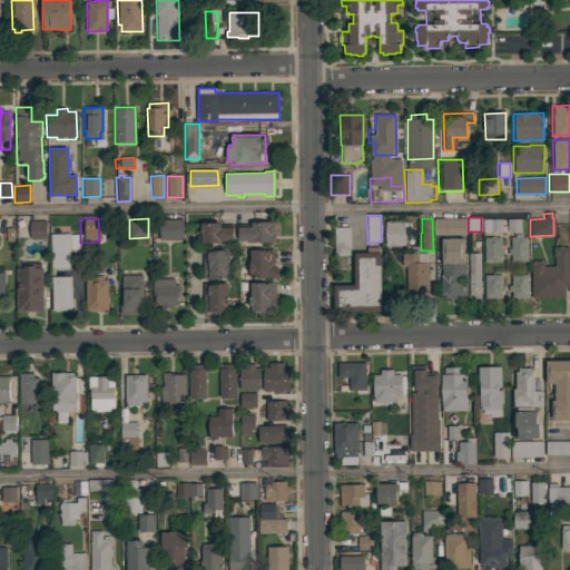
[(465,218),(465,235),(434,235),(433,218),(465,218)]
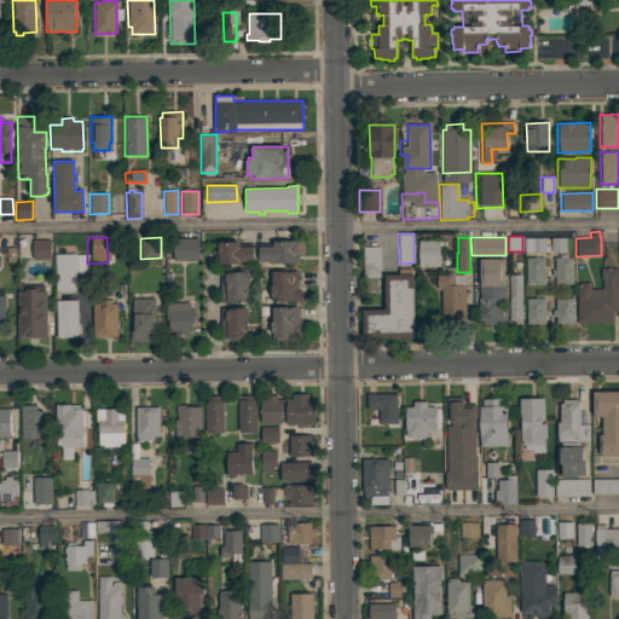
[(550,238),(565,237),(566,252),(550,253),(550,238)]
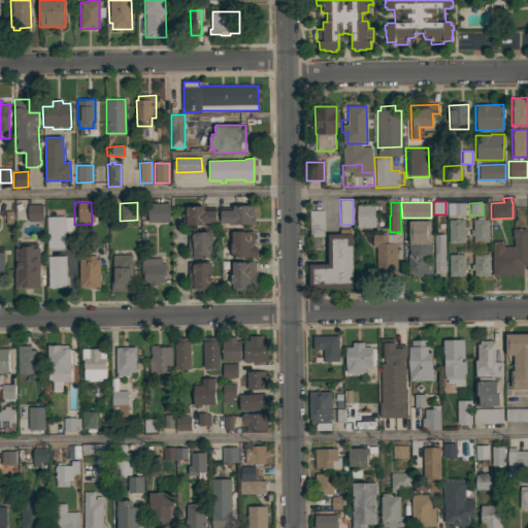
[(169,203),(170,221),(147,222),(147,203),(169,203)]
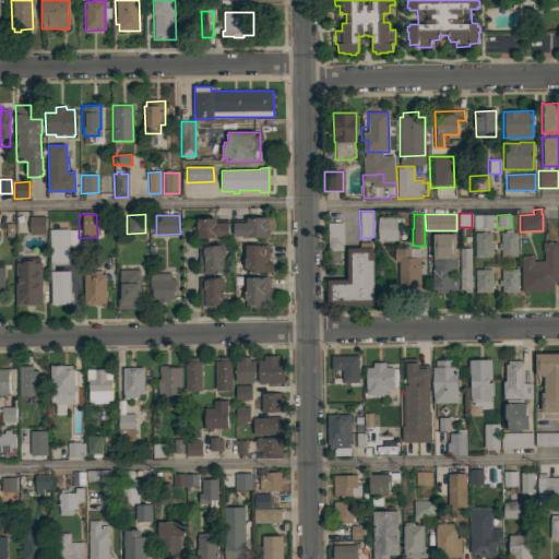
[(473,228),(473,215),(492,215),(492,222),(496,222),(496,228),(473,228)]
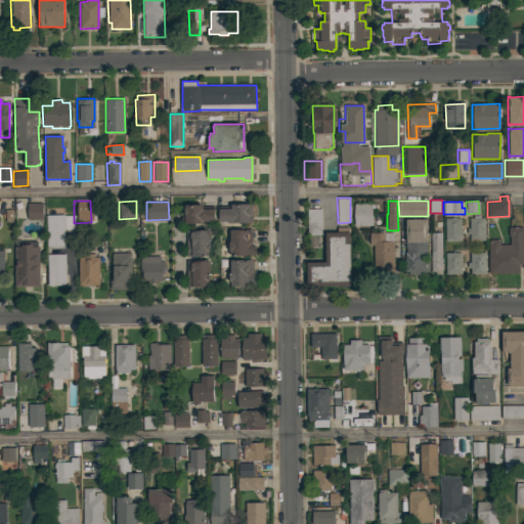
[(42,203),(42,219),(27,219),(27,203),(42,203)]
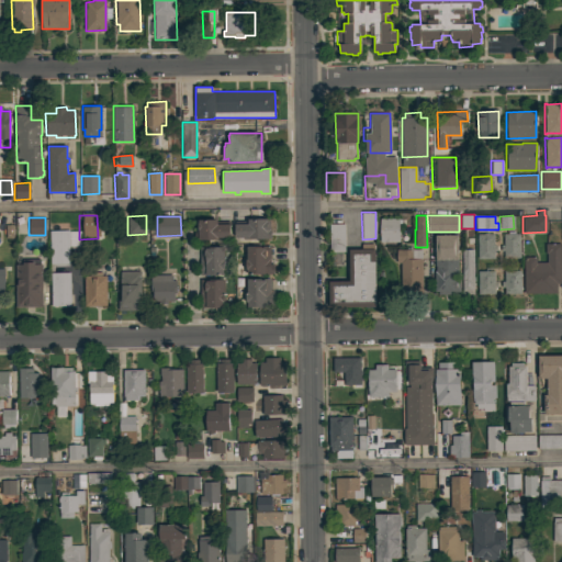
[(243,239),(243,237),(235,237),(235,224),(235,221),(248,221),(248,220),(269,218),(270,229),(270,239),(243,239)]
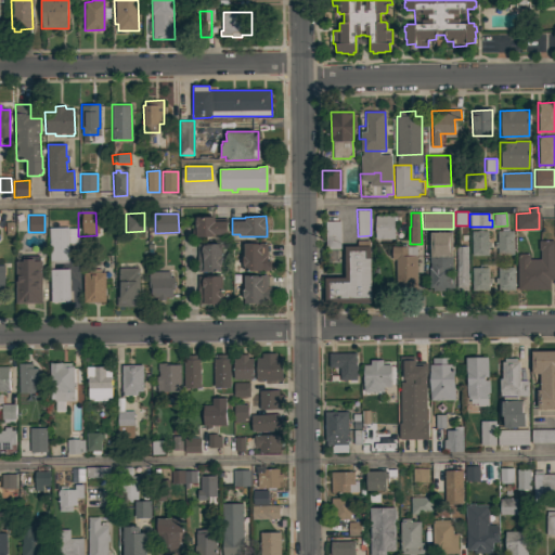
[(394,216),(394,239),(375,240),(375,216),(394,216)]
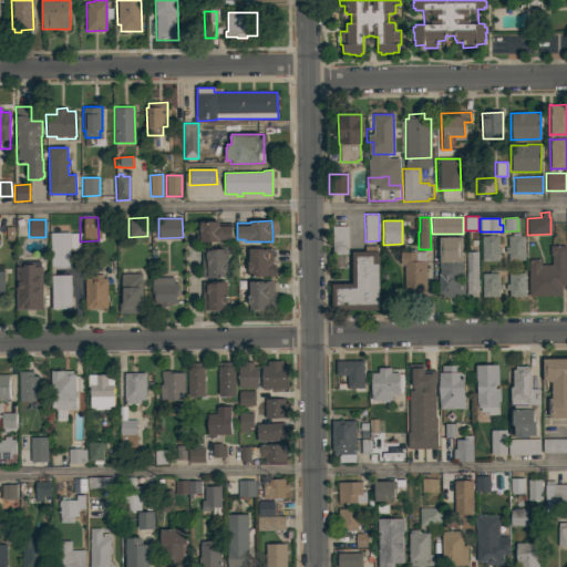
[(196,233),(197,233),(197,222),(219,222),(219,224),(233,224),(233,234),(234,234),(234,239),(225,240),(225,241),(196,243),(196,233)]
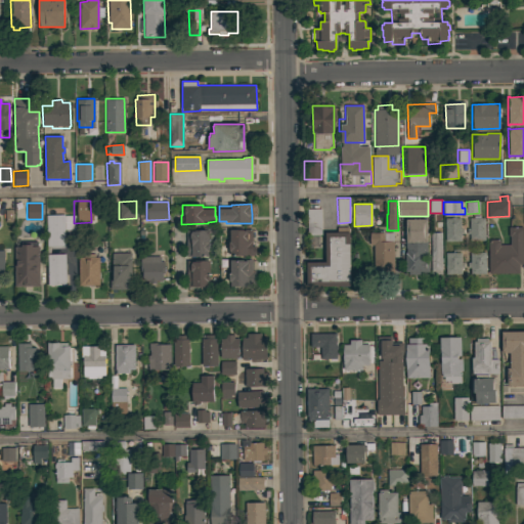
[(12,206),(13,220),(24,220),(24,206),(12,206)]
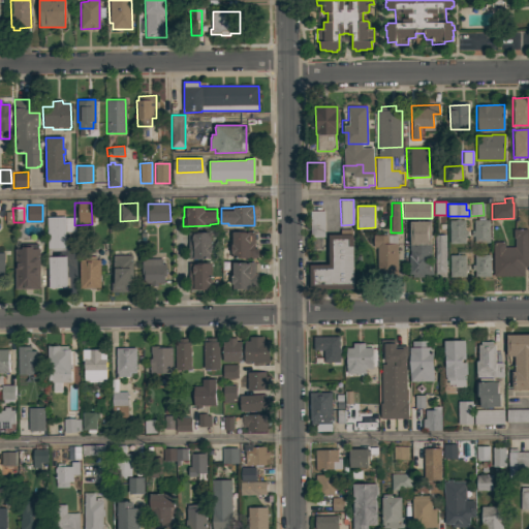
[(310,211),(323,211),(324,237),(310,238),(310,211)]
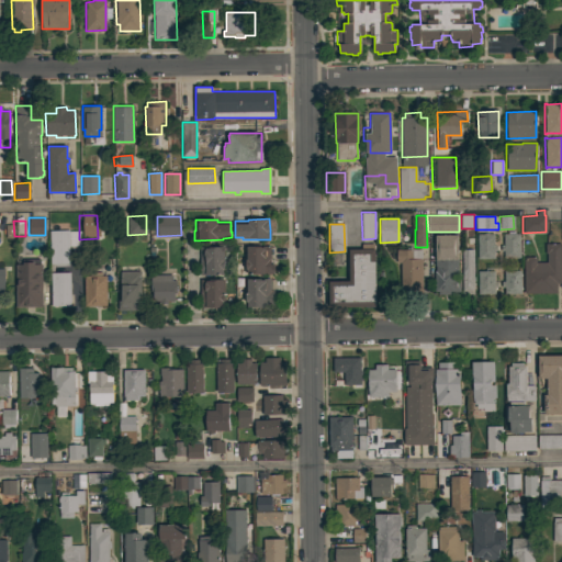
[(49,231),(68,231),(69,232),(80,231),(80,246),(69,246),(69,263),(51,265),(49,231)]
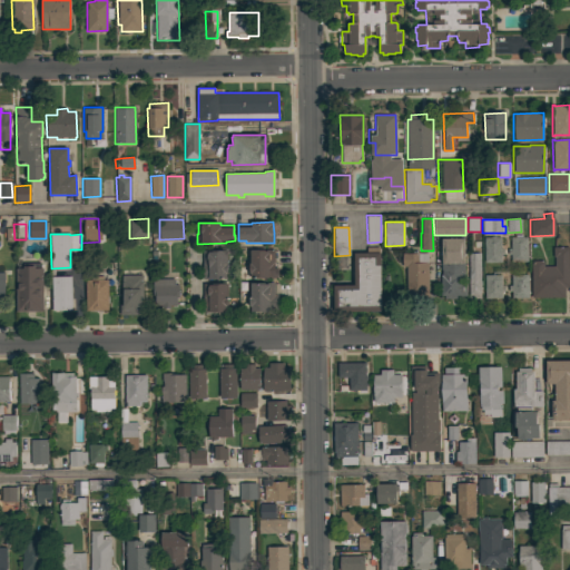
[(528,262),(511,262),(511,255),(508,255),(508,248),(511,248),(510,237),(516,237),(516,235),(522,235),(522,237),(527,237),(528,262)]
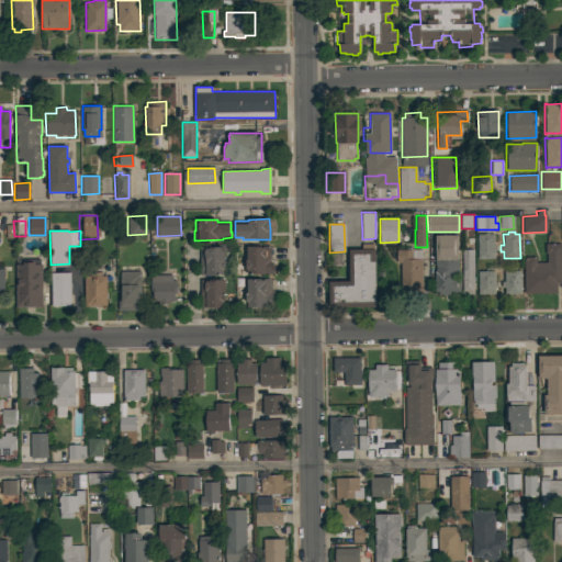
[(476,234),(494,234),(494,245),(496,245),(496,251),(494,251),(494,259),(478,259),(476,234)]
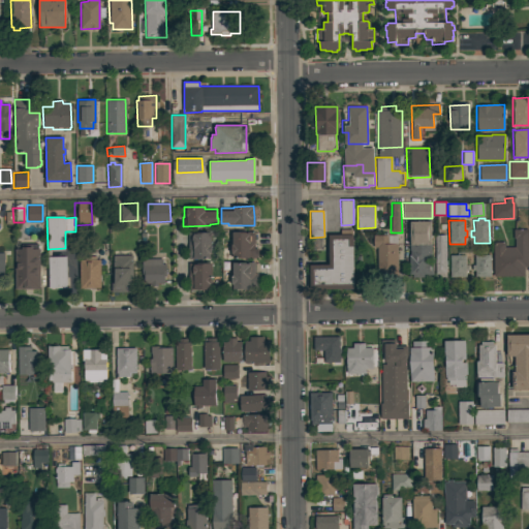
[(408,255),(410,255),(410,250),(409,250),(409,244),(410,244),(409,221),(430,221),(431,255),(427,255),(427,260),(432,260),(433,274),(424,275),(424,277),(412,278),(412,275),(409,275),(408,255)]
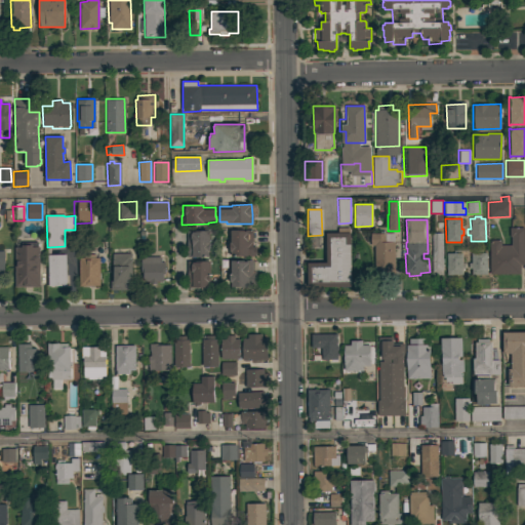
[(325,233),(337,233),(337,228),(349,228),(349,233),(350,233),(351,286),(308,287),(307,263),(326,263),(325,233)]
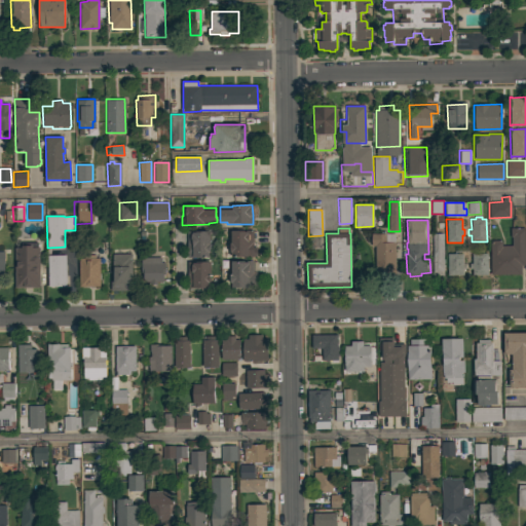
[(525,265),(520,265),(521,274),(491,275),(490,240),(501,240),(501,246),(512,246),(512,237),(511,237),(510,228),(524,228),(525,265)]
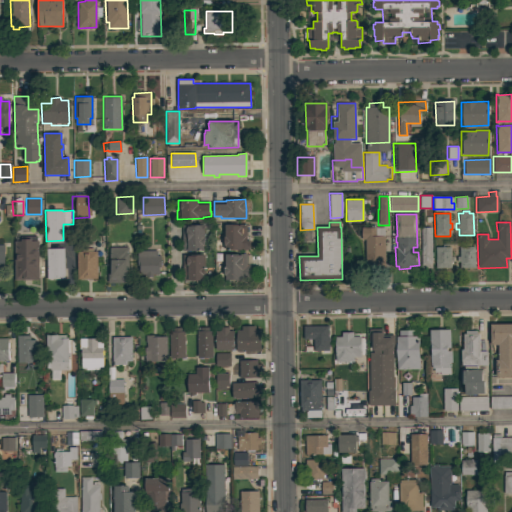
[(246,224),(246,241),(249,241),(249,250),(225,250),(225,245),(224,245),(224,237),(224,236),(224,224),(246,224)]
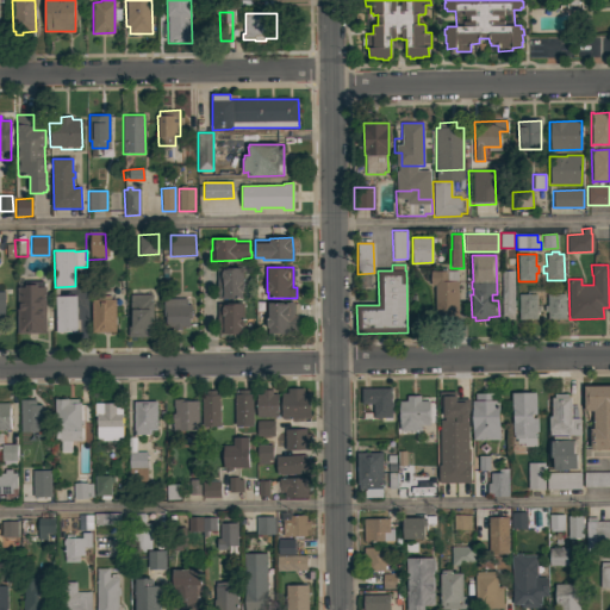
[(216,268),(243,268),(243,298),(217,299),(216,268)]
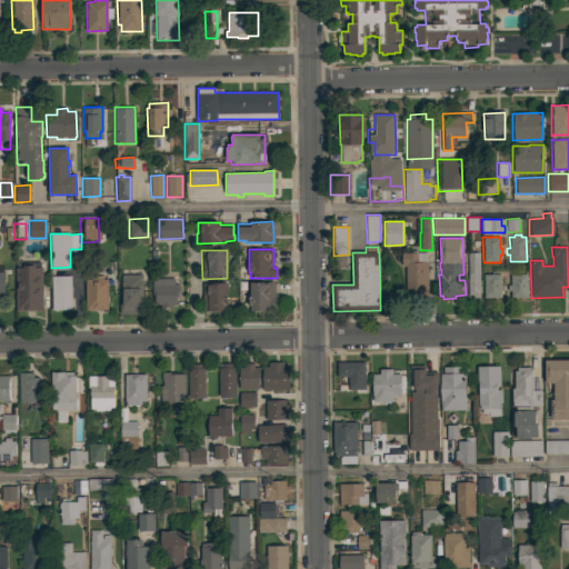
[(427,252),(427,289),(406,290),(406,266),(401,266),(401,252),(427,252)]
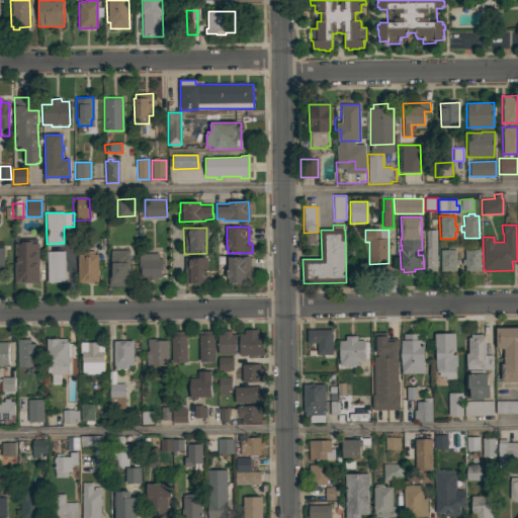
[(426,230),(436,230),(436,271),(426,271),(426,230)]
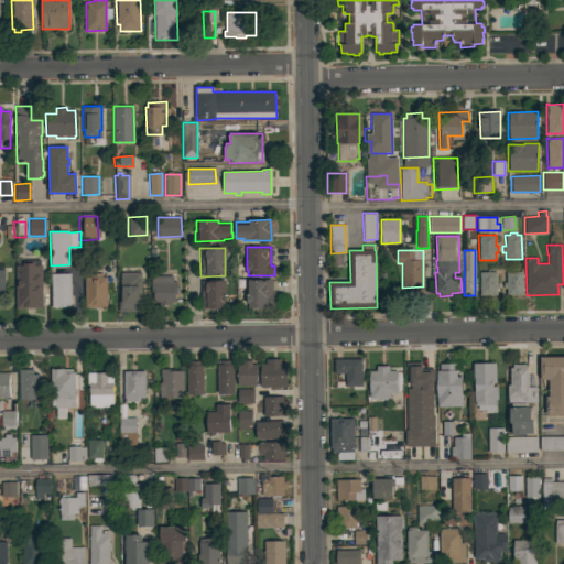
[(15,308),(15,266),(23,266),(23,261),(40,260),(40,266),(42,266),(43,307),(15,308)]
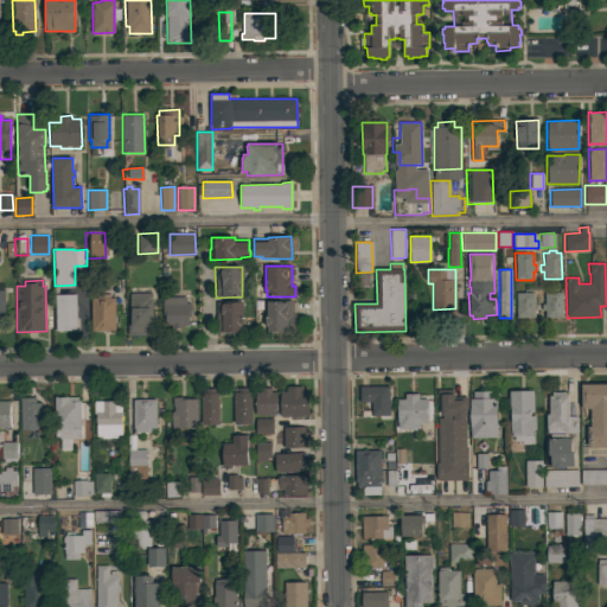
[(516,293),(523,293),(523,291),(528,291),(528,293),(534,292),(534,304),(537,304),(537,311),(534,311),(534,318),(516,318),(516,293)]
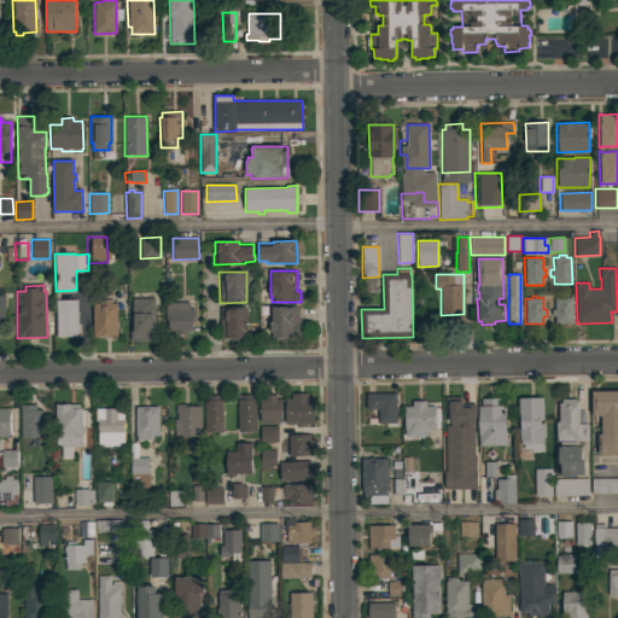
[(572,324),(554,324),(554,316),(552,316),(552,309),(554,309),(554,298),(560,298),(560,296),(565,296),(565,297),(572,297),(572,324)]
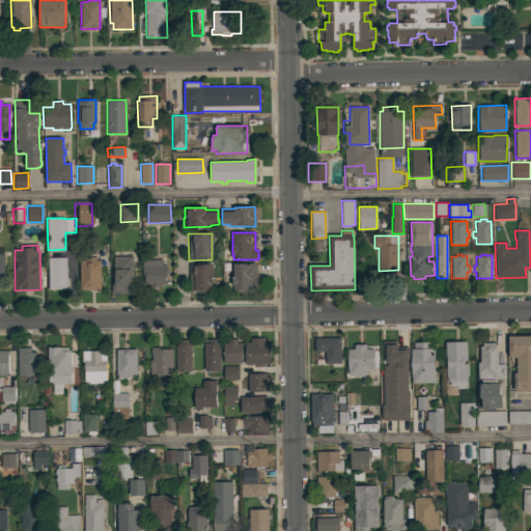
[(133,292),(111,294),(111,283),(113,283),(113,256),(133,256),(133,292)]
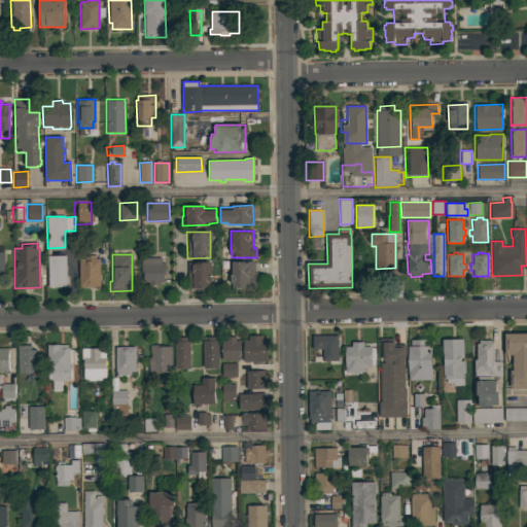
[(47,256),(65,255),(66,286),(47,287),(47,256)]
